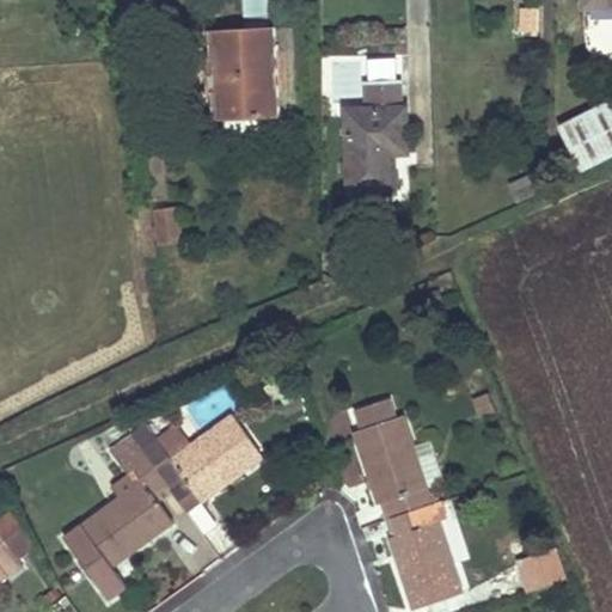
[(611,0),(585,0),(585,25),(591,47),(603,62),(611,62),(611,0)]
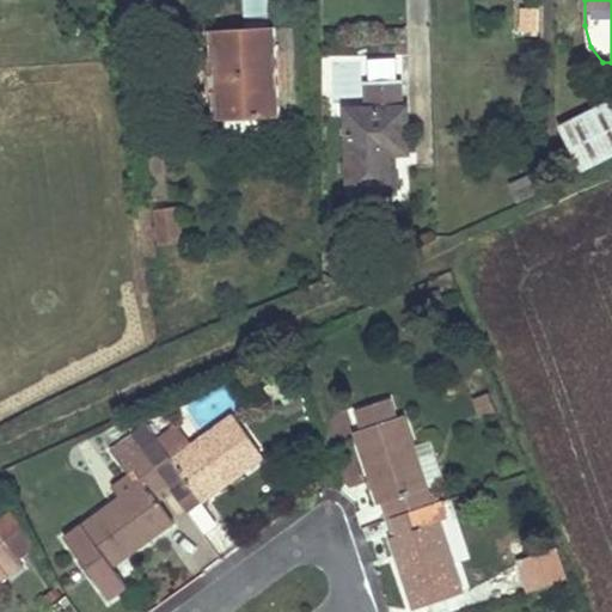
[(520,11),(518,35),(537,36),(538,12),(520,11)]
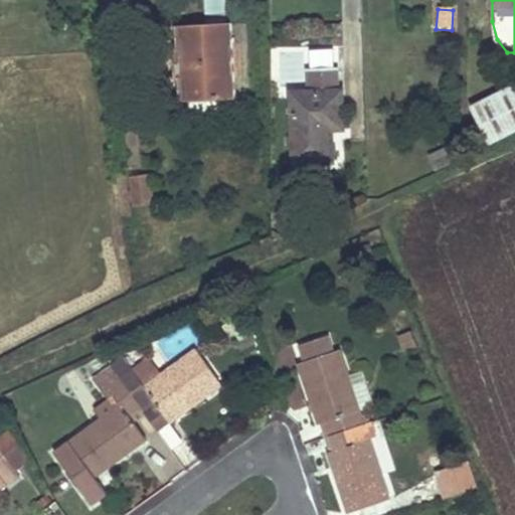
[(235,99),(231,23),(175,27),(176,49),(183,49),(184,75),(178,76),(179,102),(235,99)]
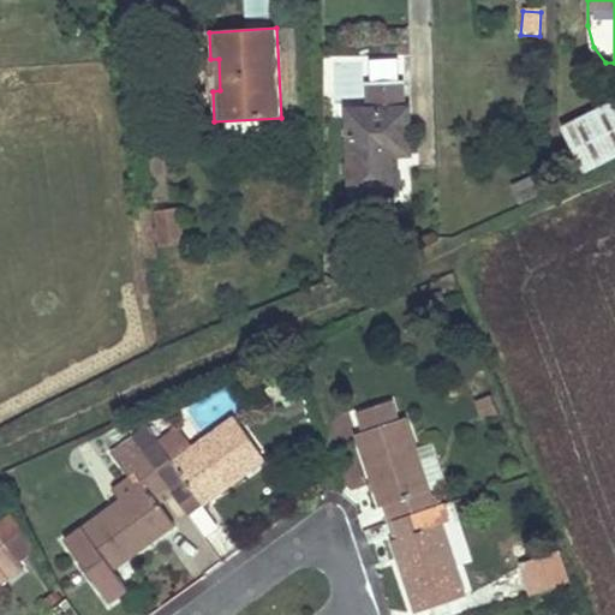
[(370,83),(404,79),(401,57),(368,59),(370,83)]
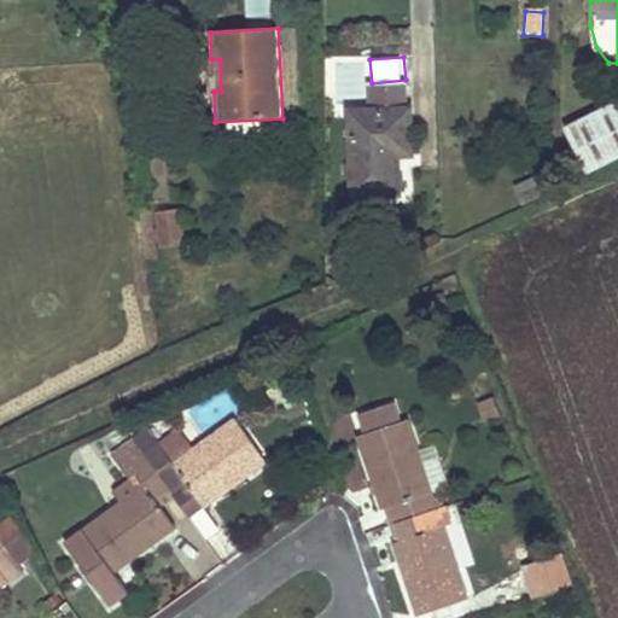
[(369,111),(351,111),(354,196),(398,193),(397,156),(397,139),(412,138),(410,110),(407,110),(406,82),(368,83),(369,111)]
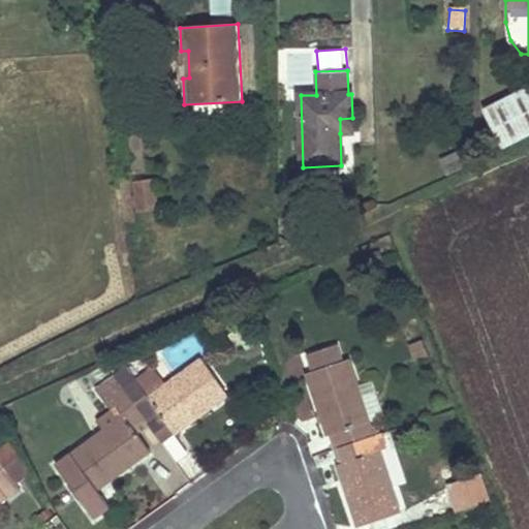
[(528,87),(485,111),(504,149),(528,135),(528,87)]
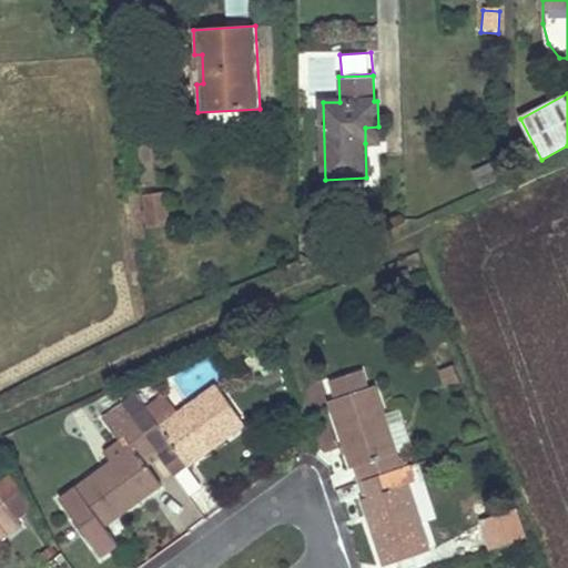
[(365,128),(365,143),(378,142),(378,127),(365,128)]
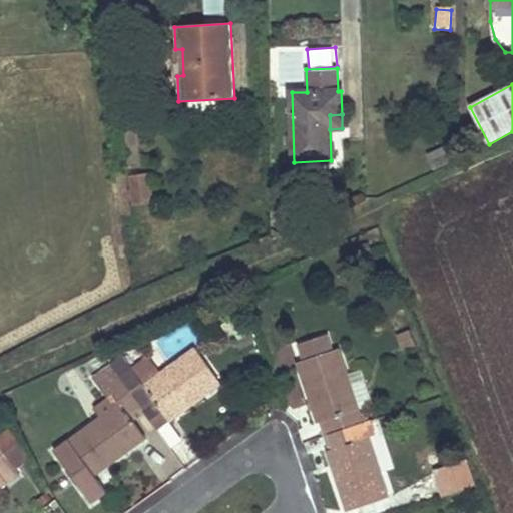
[(115,176),(120,216),(131,215),(126,175),(115,176)]
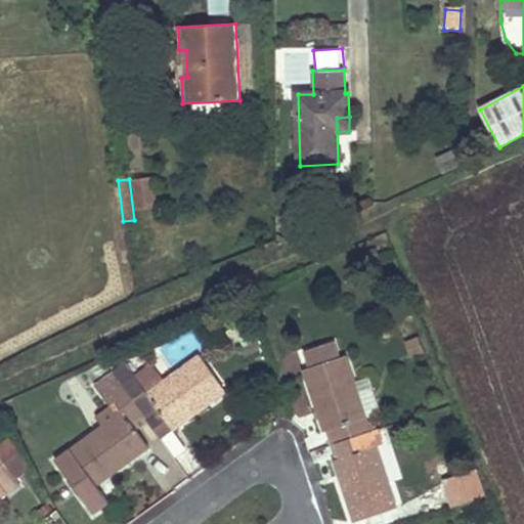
[(154,206),(149,180),(134,182),(138,208),(154,206)]
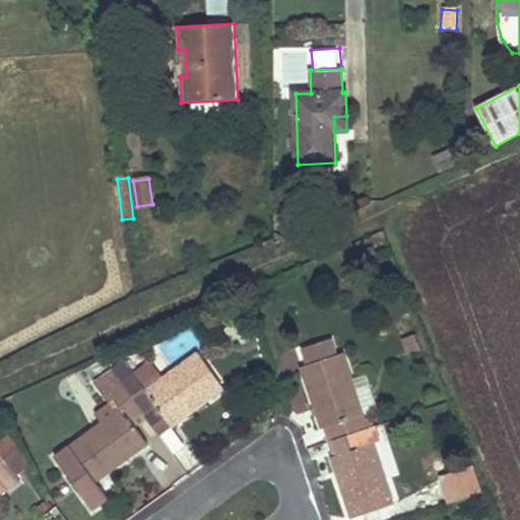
[(363,262),(378,256),(373,246),(359,252),(363,262)]
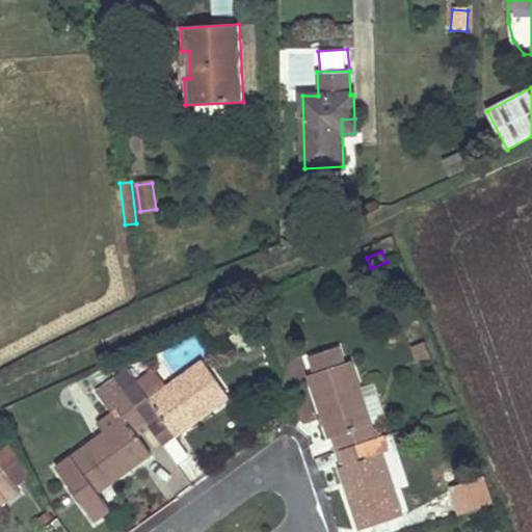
[(97,391),(111,410),(116,406),(125,417),(104,432),(56,468),(71,487),(70,488),(78,500),(80,499),(95,520),(110,509),(98,493),(151,453),(137,435),(132,428),(144,419),(157,410),(176,435),(229,396),(202,361),(150,399),(127,369),(97,391)]
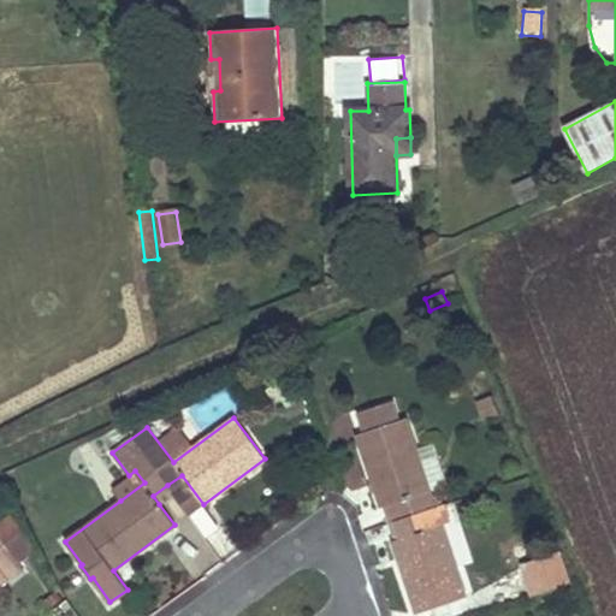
[(430,490),(415,448),(406,418),(356,433),(380,507),(390,504),(401,537),(392,540),(416,612),(465,597),(440,523),(437,525),(432,509),(426,491),(430,490)]
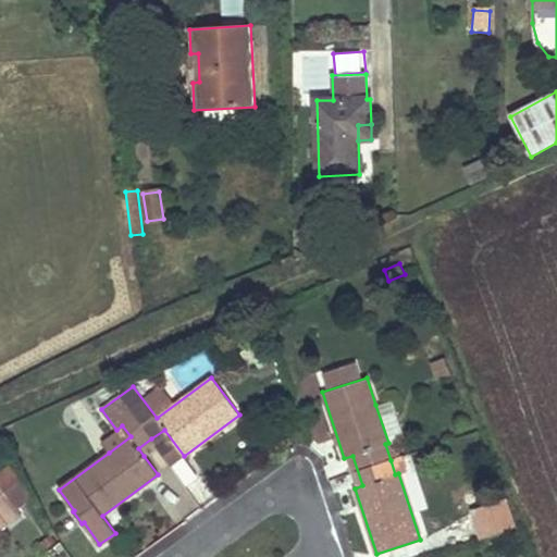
[(391,399),(375,405),(388,443),(395,441),(404,437),(391,399)]
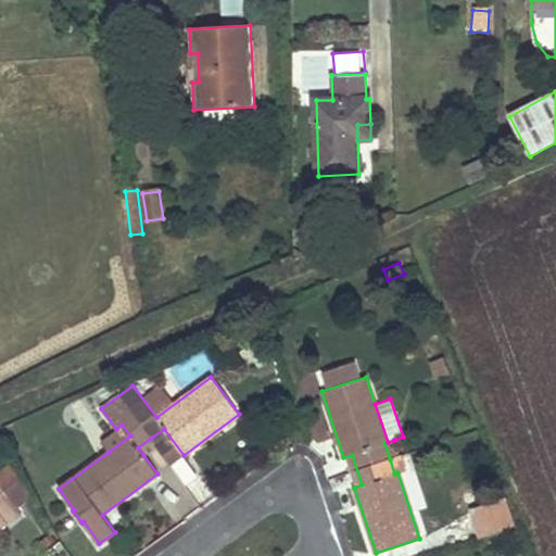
[(122,425),(116,429),(101,441),(109,452),(130,436),(122,425)]
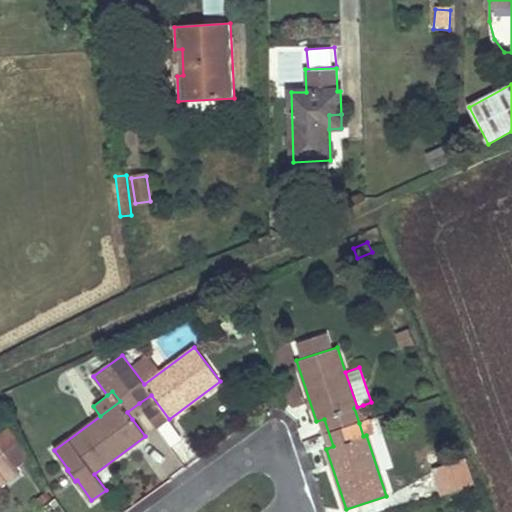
[(139,403),(144,410),(157,428),(169,419),(151,395),(139,403)]
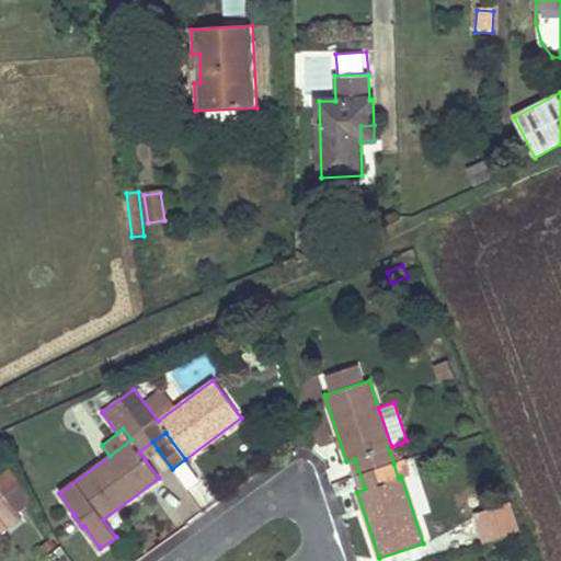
[(158,449),(152,442),(139,451),(145,459),(158,449)]
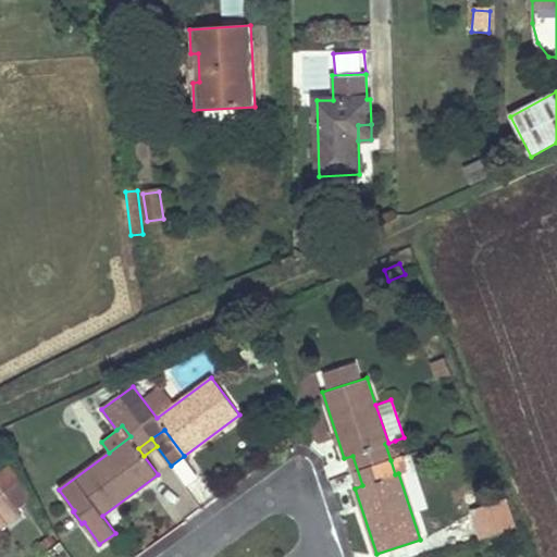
[(391,460),(400,457),(395,441),(388,443),(385,444),(391,460)]
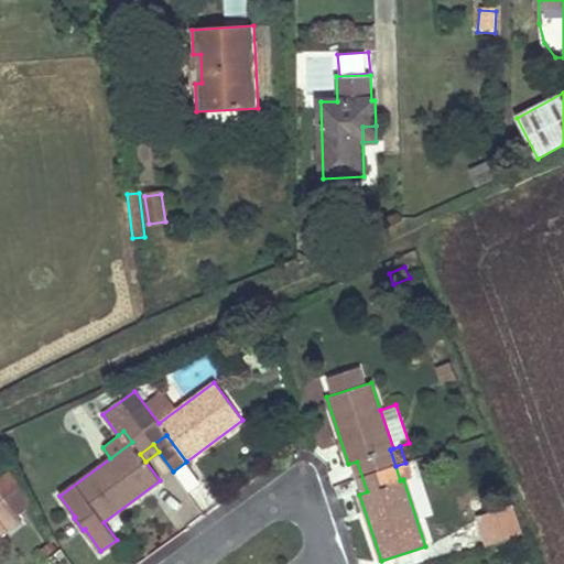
[(403,479),(410,477),(405,463),(396,466),(400,480),(403,479)]
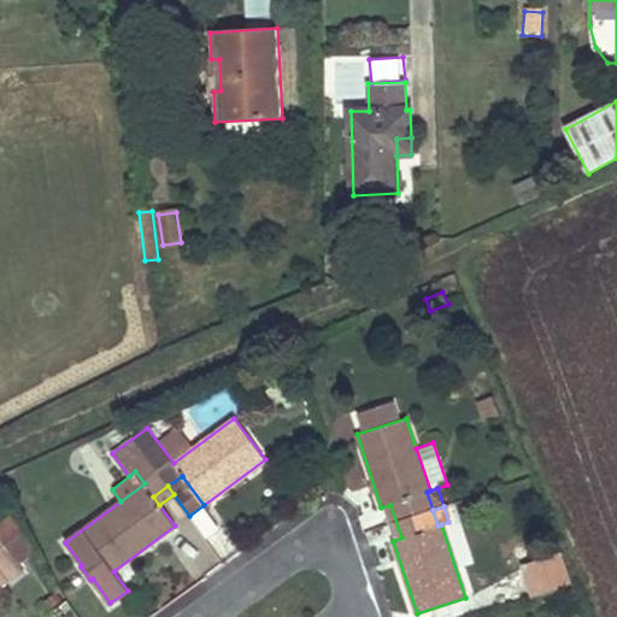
[(37,547),(16,517),(0,528),(0,533),(19,560),(37,547)]
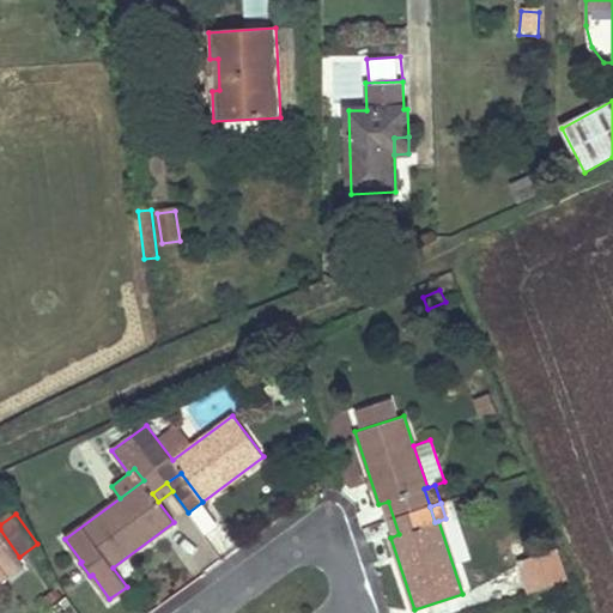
[(0,529),(0,583),(10,576),(4,568),(19,557),(0,529)]
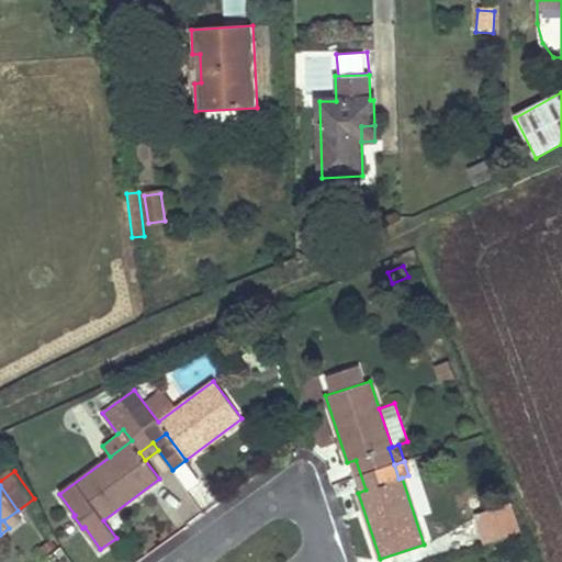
[(485,540),(518,529),(510,506),(478,517),(485,540)]
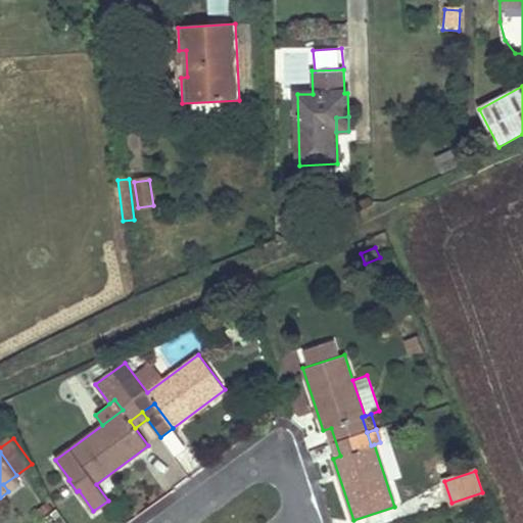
[(3,484),(8,491),(21,482),(16,475),(3,484)]
